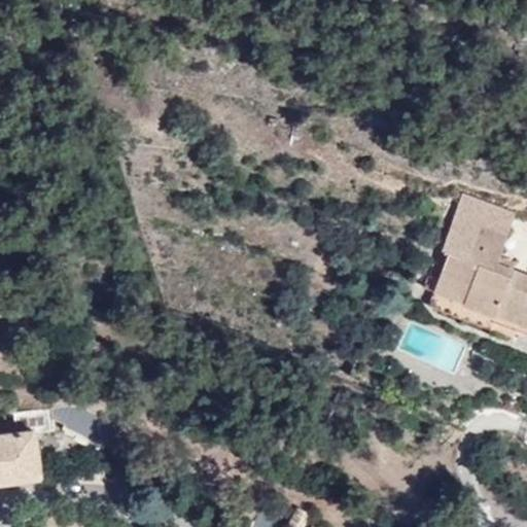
[(463,195),(455,215),(481,224),(481,223),(507,234),(515,214),(463,195)]
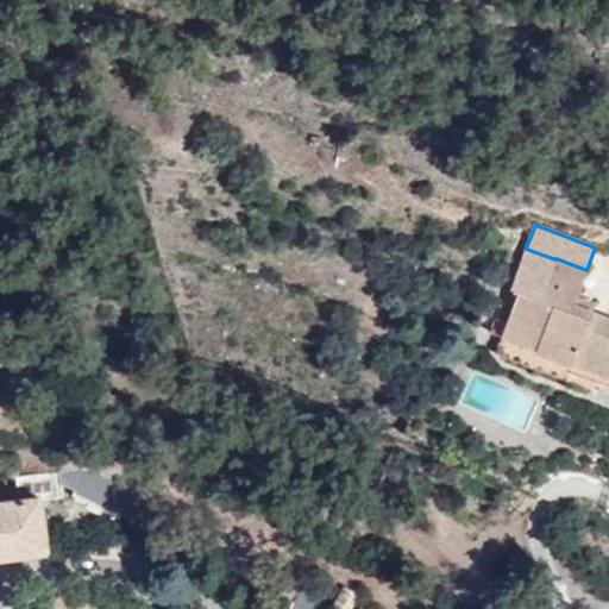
[(539,339),(535,349),(572,362),(575,353),(608,366),(608,316),(591,311),(590,315),(571,308),(575,297),(586,270),(556,258),(556,259),(526,249),(512,288),(518,289),(503,325),(539,339)]
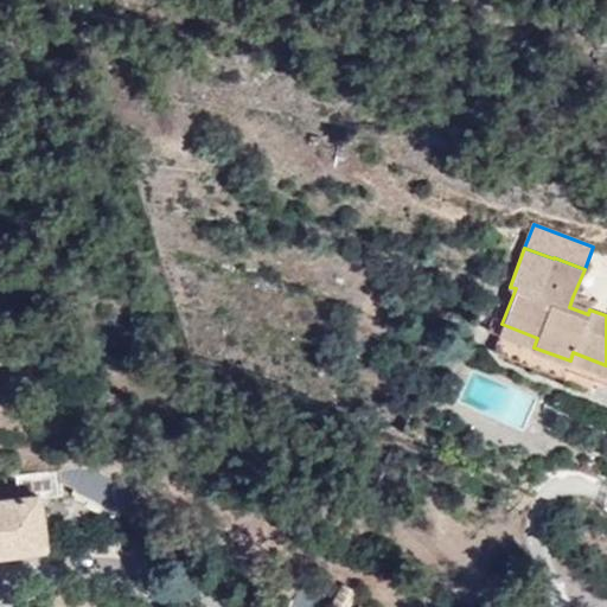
[(588,314),(589,310),(590,302),(573,296),(569,307),(588,314)]
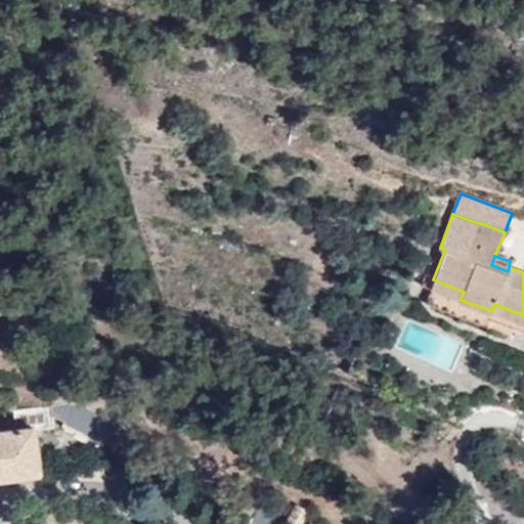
[(430,288),(461,300),(464,292),(433,279),(430,288)]
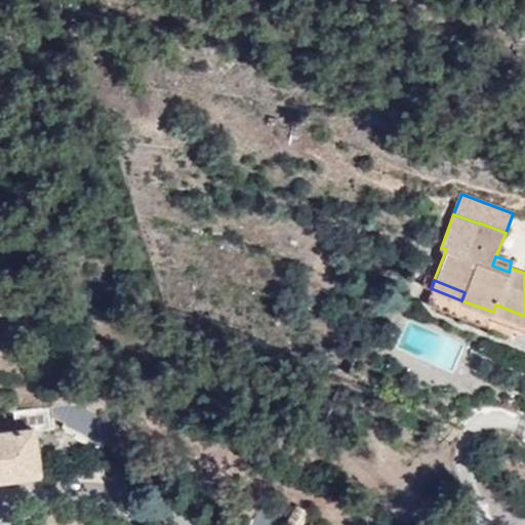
[(524,316),(495,305),(493,312),(524,324),(524,316)]
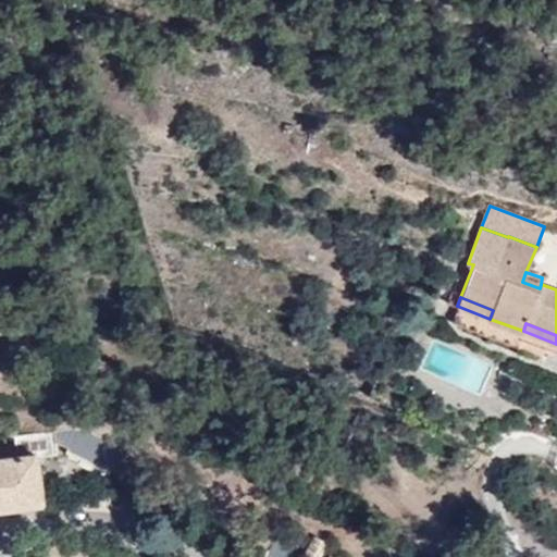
[(13,435),(14,445),(16,456),(36,454),(37,456),(57,453),(54,429),(13,435)]
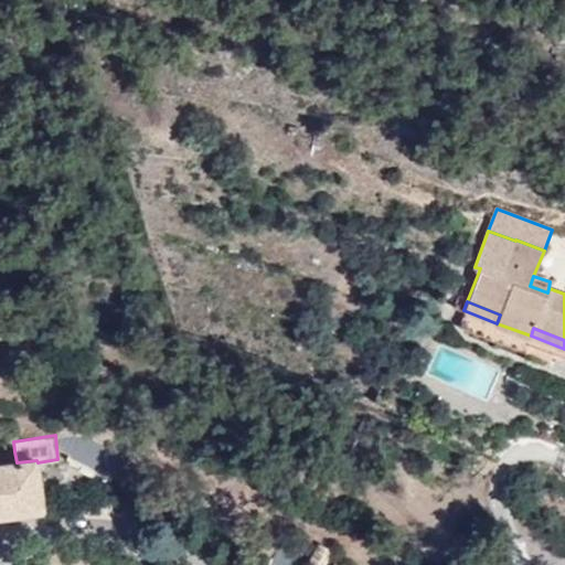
[(17,462),(14,451),(0,452),(0,515),(43,510),(38,462),(36,460),(17,462)]
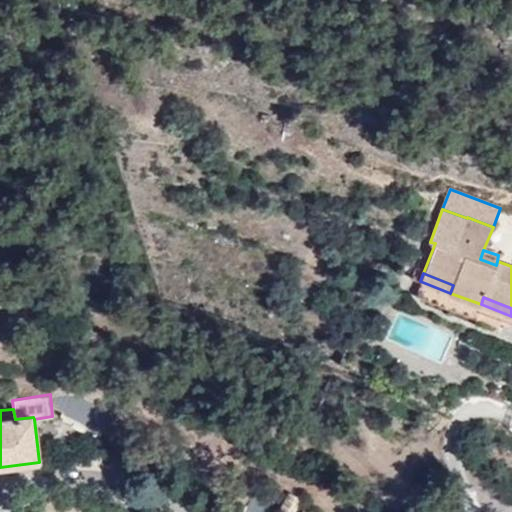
[(242,511),(277,511),(283,501),(254,488),(243,508),(242,511)]
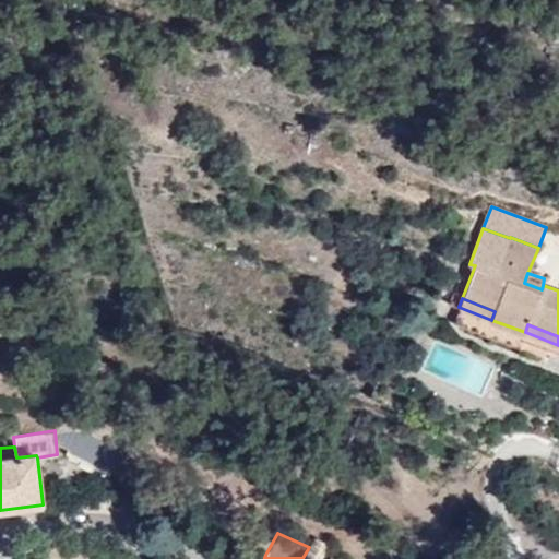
All buildings are outlined.
